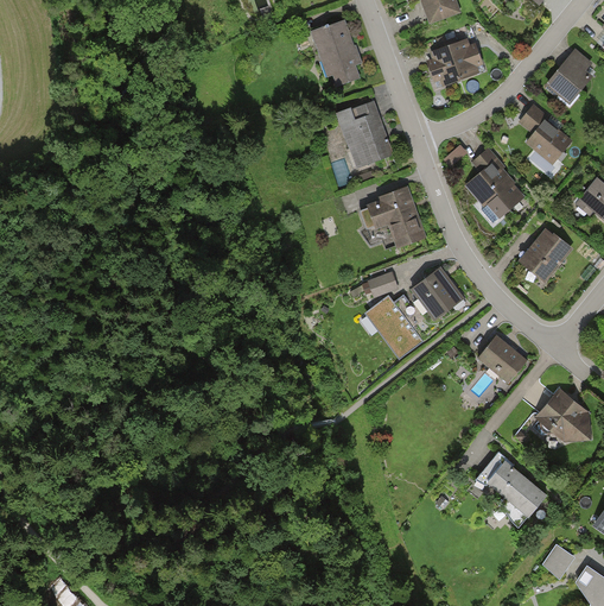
[(420,0),(430,21),(459,10),(455,0),(420,0)]
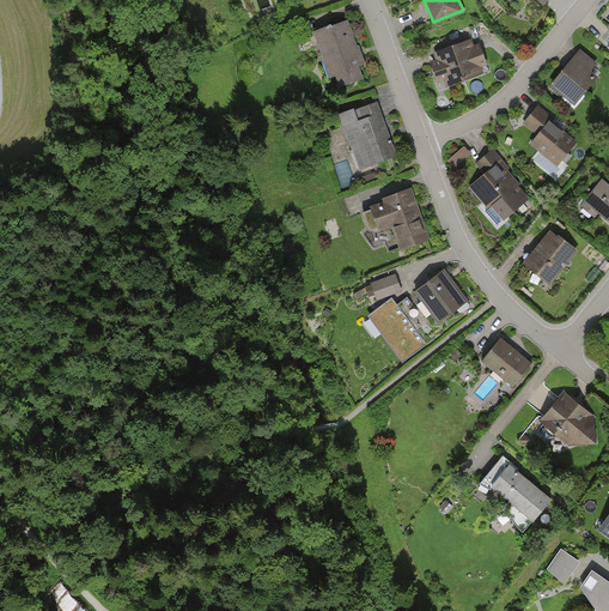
[(351,19),(314,31),(329,78),(336,76),(340,86),(363,78),(360,68),(366,66),(351,19)]
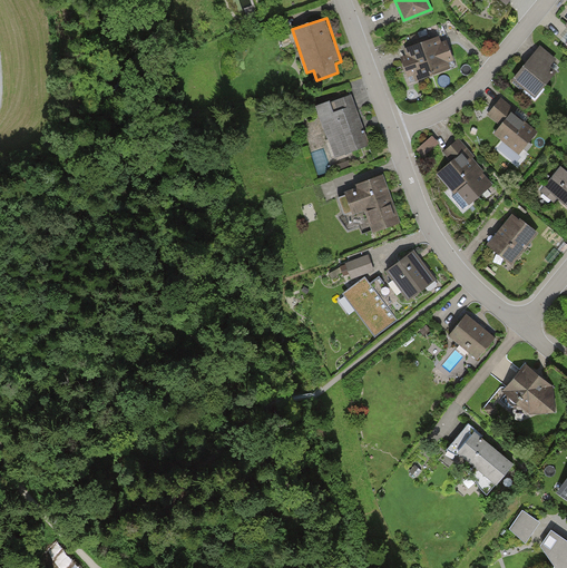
[(446,38),(424,46),(433,70),(455,62),(446,38)]
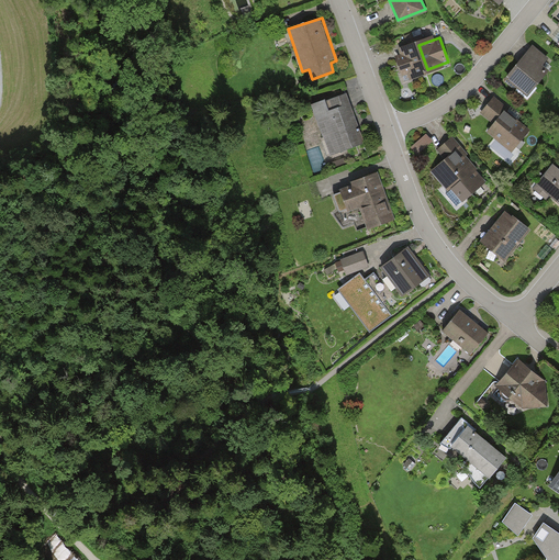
[(398,53),(406,77),(427,69),(418,45),(398,53)]
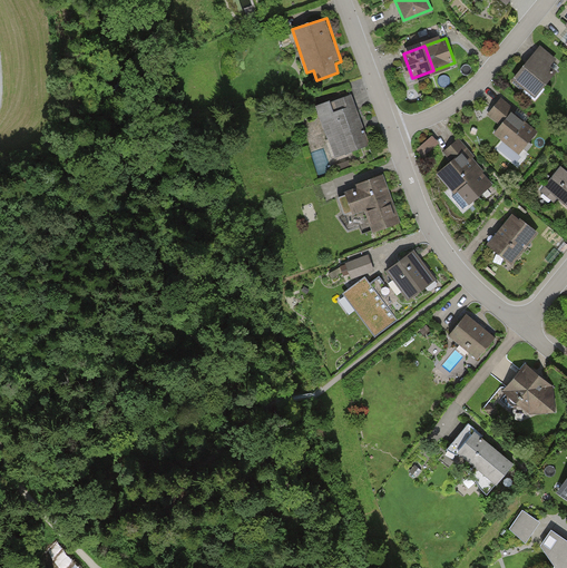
[(553,60),(538,49),(515,81),(539,99),(553,80),(544,74),(553,60)]
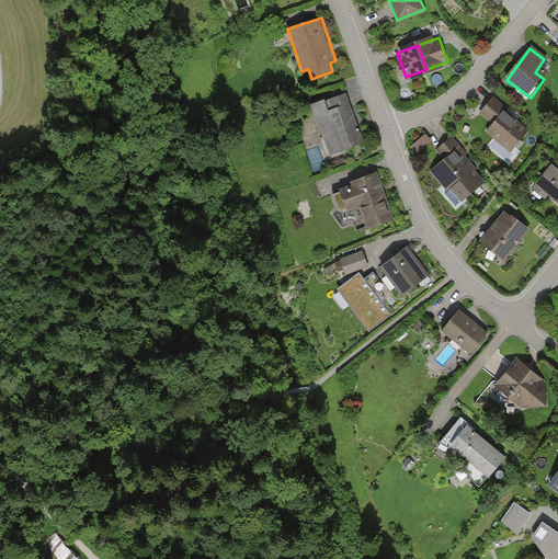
[(362,145),(344,92),(307,105),(325,157),(362,145)]
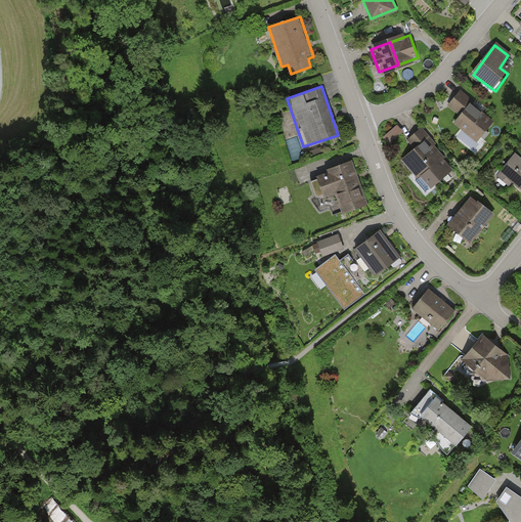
[(491,120),(459,92),(447,105),(459,116),(452,123),(473,140),(491,120)]
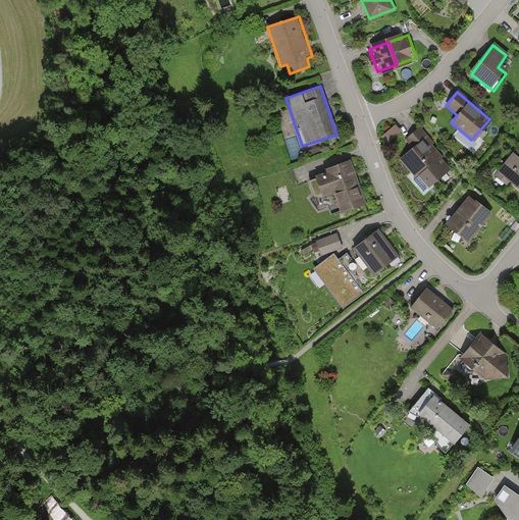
[(378,131),(384,138),(400,125),(394,118),(378,131)]
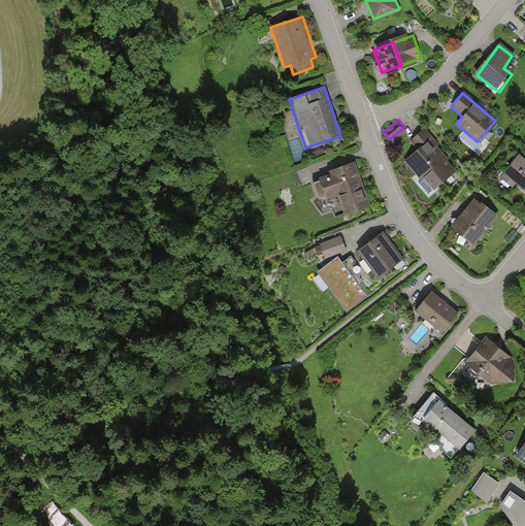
[(400,162),(427,192),(453,168),(433,146),(437,142),(423,126),(406,141),(414,150),(400,162)]
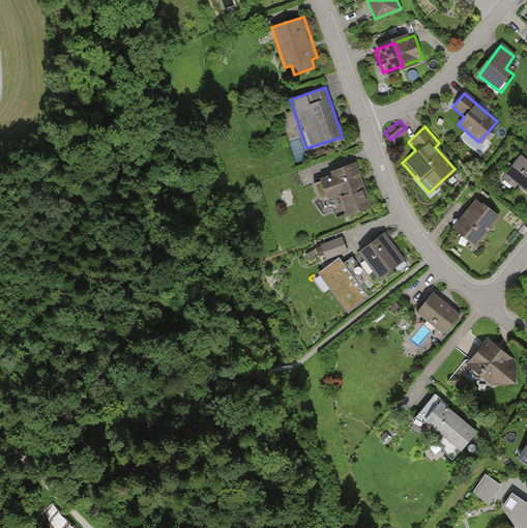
[(321,147),(304,152),(306,158),(323,153),(321,147)]
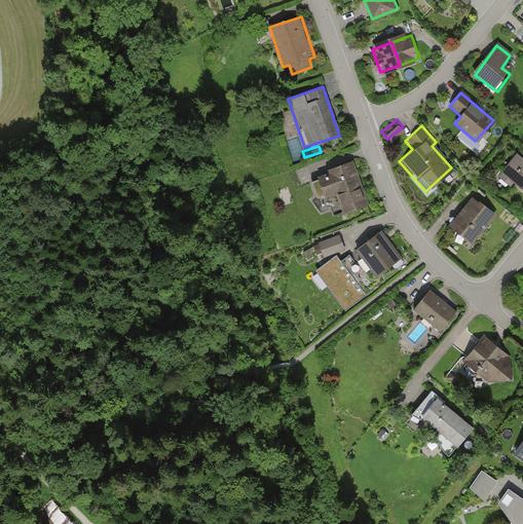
[(522,158),(517,153),(501,174),(522,190),(522,158)]
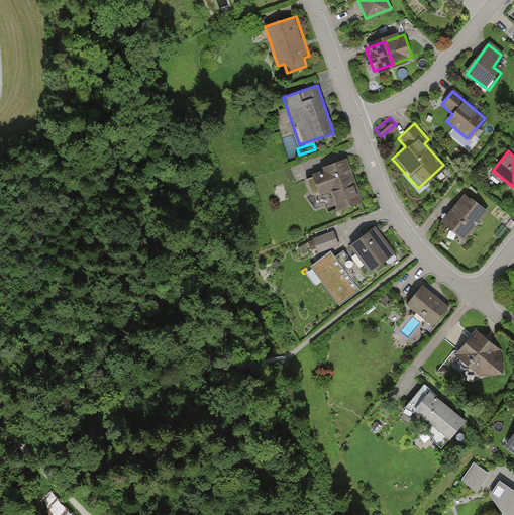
[(362,201),(346,156),(312,167),(327,212),(362,201)]
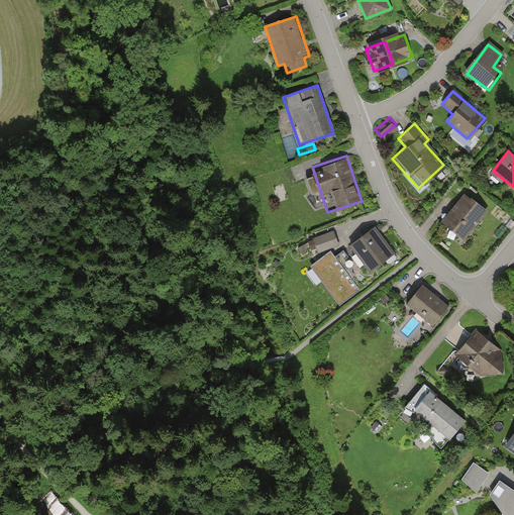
[(465,194),(441,221),(463,238),(485,211),(465,194)]
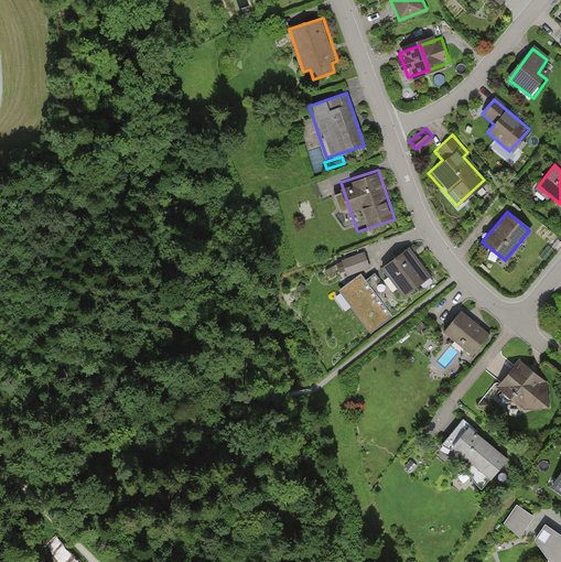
[(430,274),(408,246),(379,269),(401,296),(430,274)]
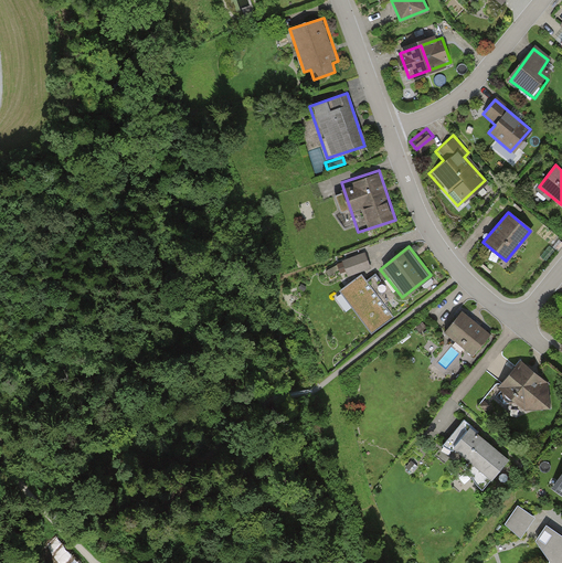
[(363,252),(339,259),(345,274),(369,266),(363,252)]
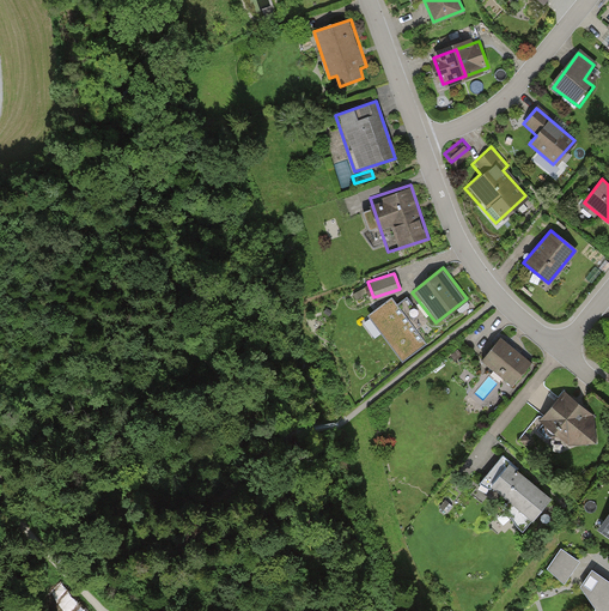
[(385,302),(370,314),(401,356),(422,340),(395,302),(390,306),(384,298),(383,300),(385,302)]
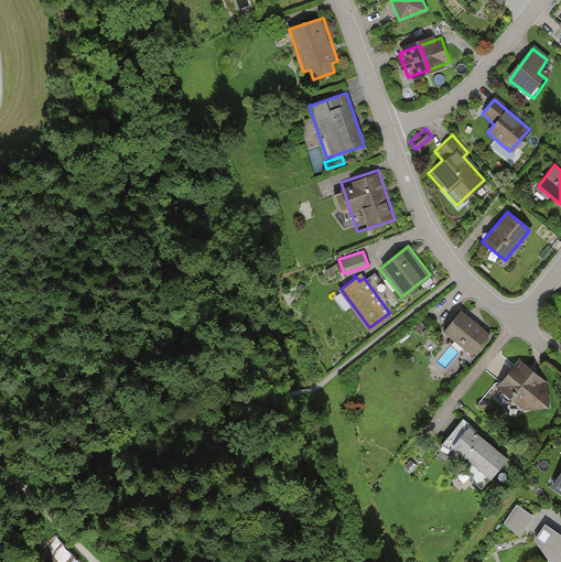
[(488,332),(461,311),(444,333),(473,353),(488,332)]
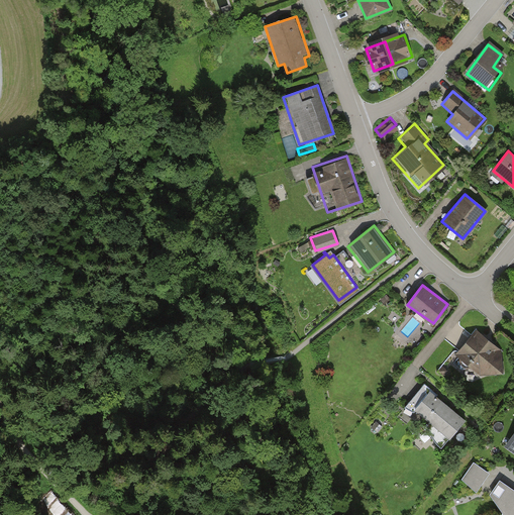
[(510,357),(474,330),(452,358),(477,376),(498,373),(510,357)]
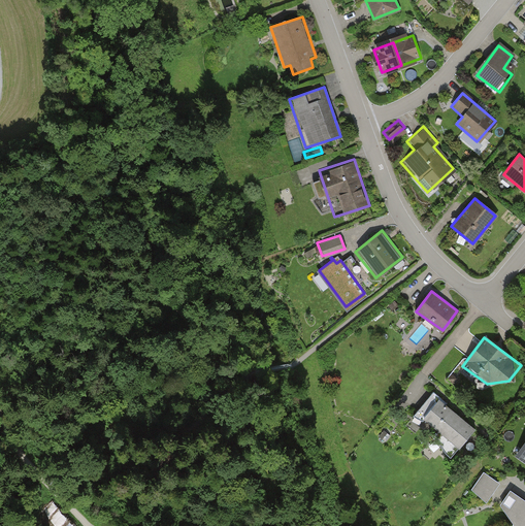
[(438,398),(422,418),(440,432),(456,413),(438,398)]
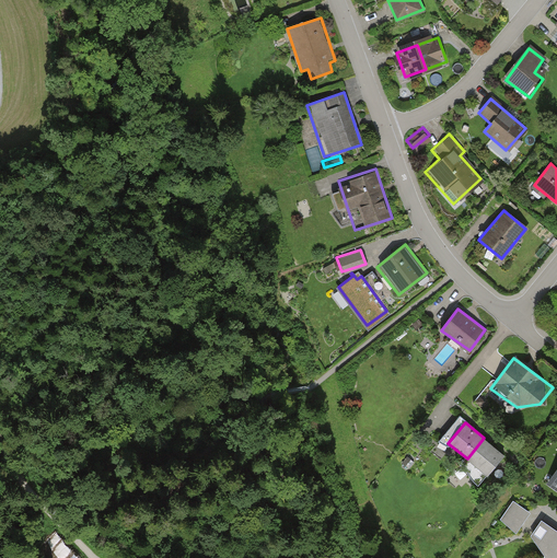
[(484,438),(467,458),(487,474),(503,453),(484,438)]
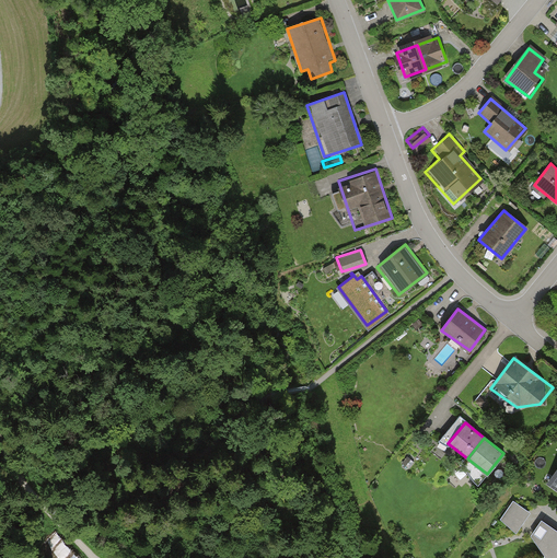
[(556,465),(545,483),(556,490),(556,465)]
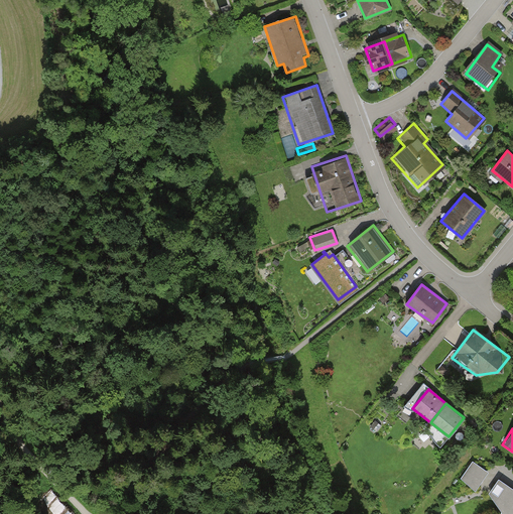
[(488,471),(470,461),(460,478),(478,489),(488,471)]
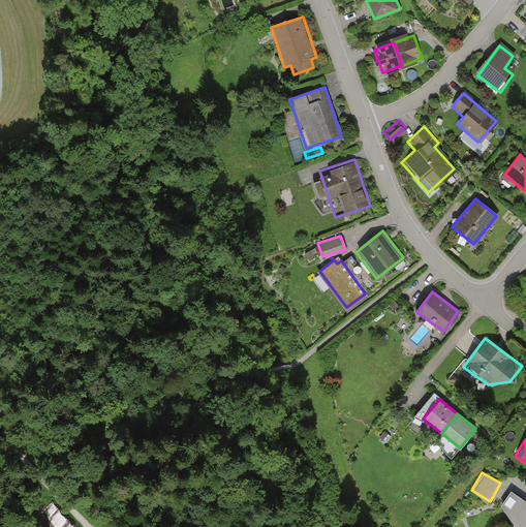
[(525,526),(525,499),(509,491),(501,504),(516,522),(514,526),(525,526)]
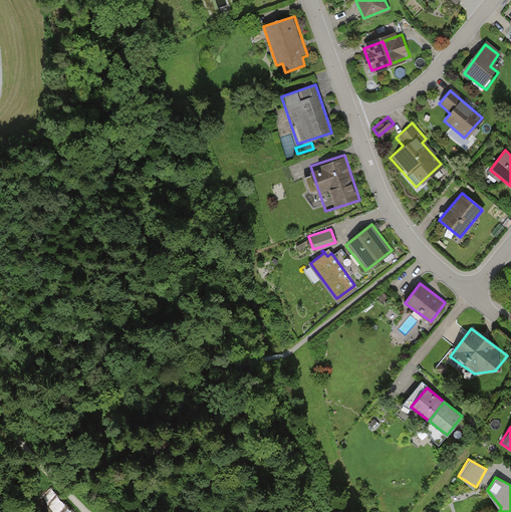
All buildings are outlined.
